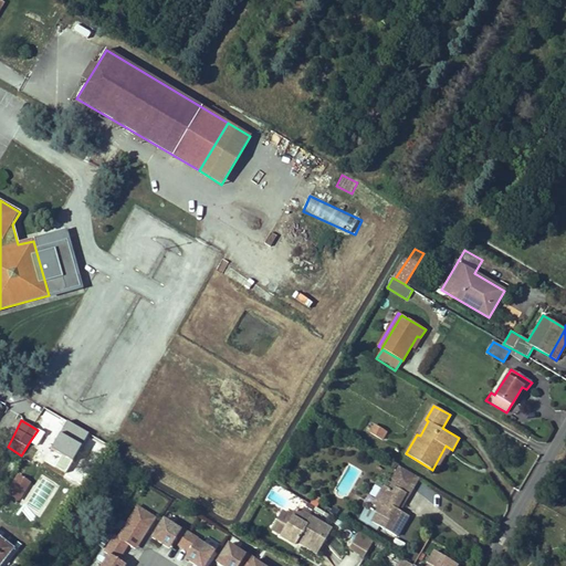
[(375,425),(369,432),(383,440),(387,432),(375,425)]
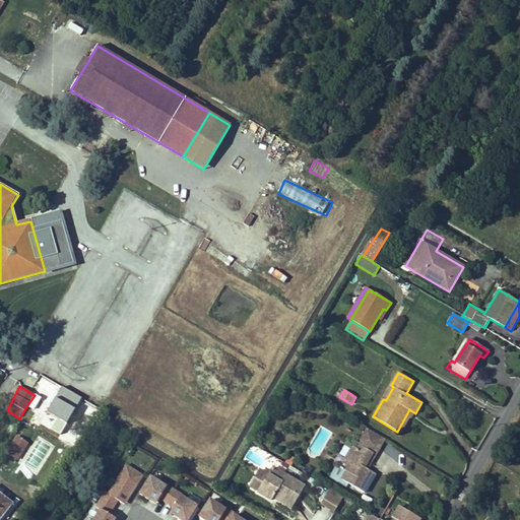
[(35,395),(27,405),(38,411),(45,400),(35,395)]
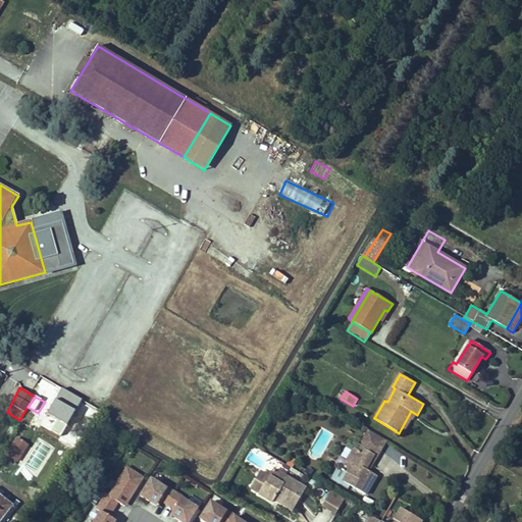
[(354,449),(346,463),(350,466),(347,472),(342,470),(336,468),(330,479),(348,489),(350,486),(366,494),(376,476),(365,470),(373,457),(376,459),(386,440),(369,430),(358,451),(354,449)]
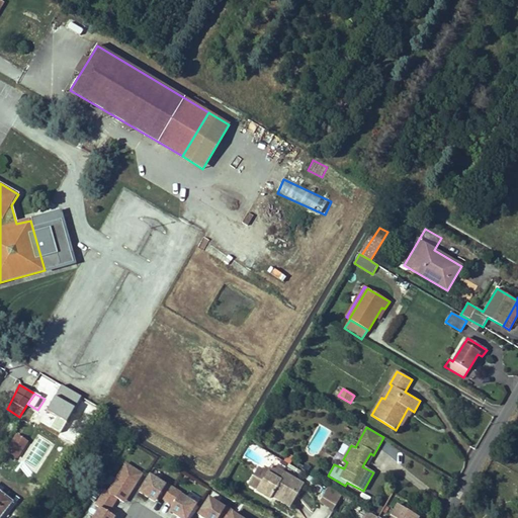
[(20,462),(37,472),(55,443),(37,433),(20,462)]
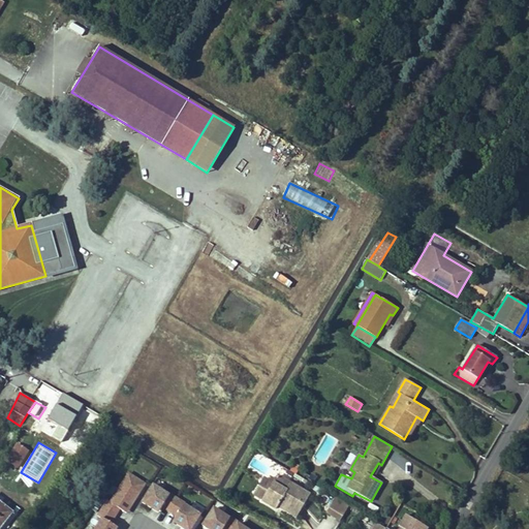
[(17,467),(28,450),(18,444),(6,461),(17,467)]
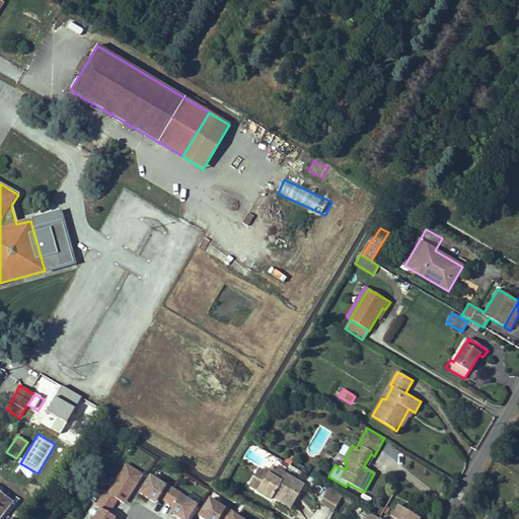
[(382,450),(404,465),(409,458),(387,442),(382,450)]
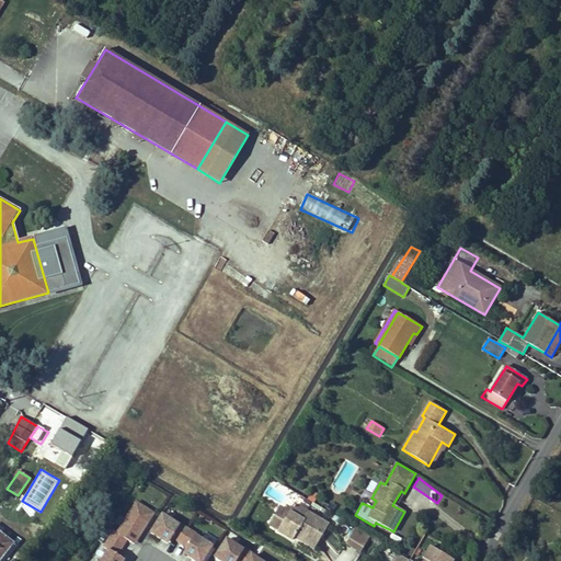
[(328,512),(311,502),(310,505),(327,515),(328,512)]
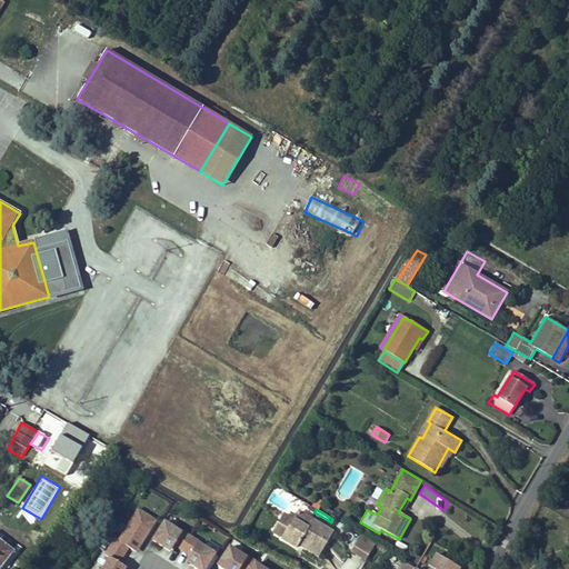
[(123,526),(106,555),(110,558),(102,568),(126,568),(127,568),(120,562),(125,555),(130,547),(137,551),(157,521),(141,510),(129,529),(123,526)]
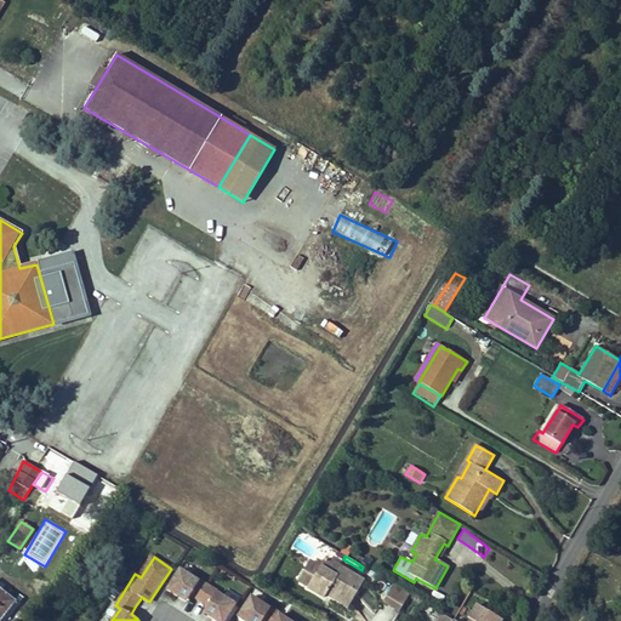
[(324,597),(326,594),(329,590),(352,603),(364,580),(325,557),(323,563),(308,587),(324,597)]
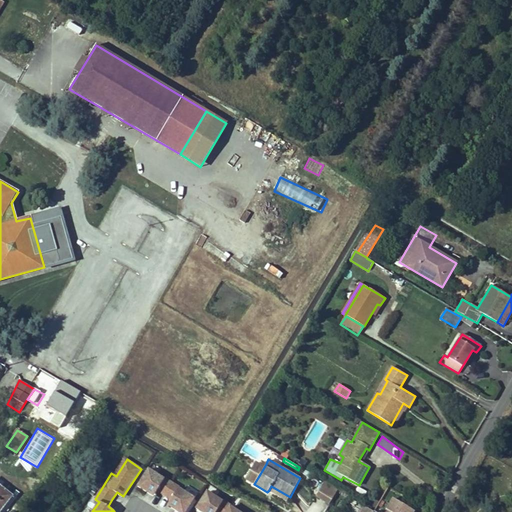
[(261,465),(256,462),(245,479),(254,484),(266,464),(263,462),(261,465)]
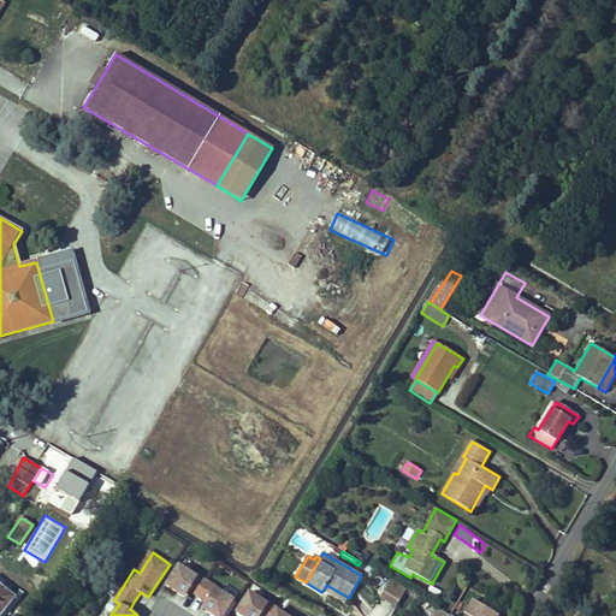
[(166,586),(185,598),(189,592),(206,603),(202,609),(213,615),(223,615),(234,600),(215,588),(217,587),(199,575),(197,578),(179,566),(166,586)]
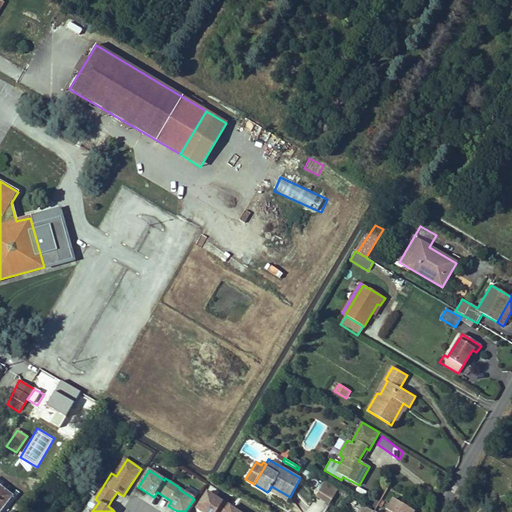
[(337,490),(324,482),(315,496),(329,505),(337,490)]
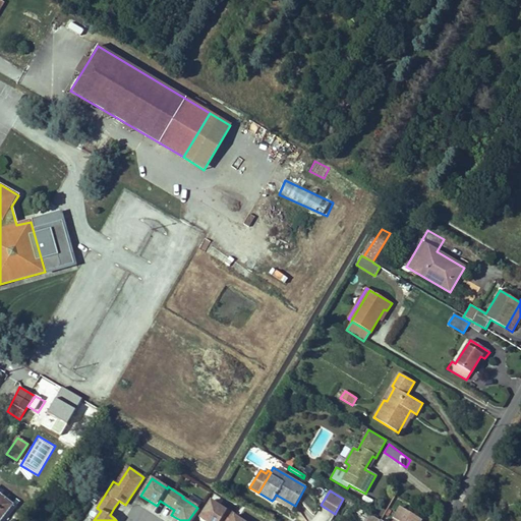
[(276,495),(274,499),(292,510),(295,506),(276,495)]
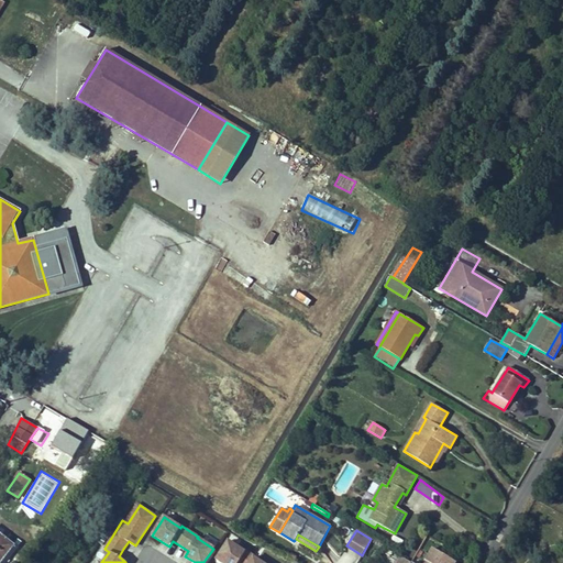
[(0,536),(0,562),(13,545),(0,536)]
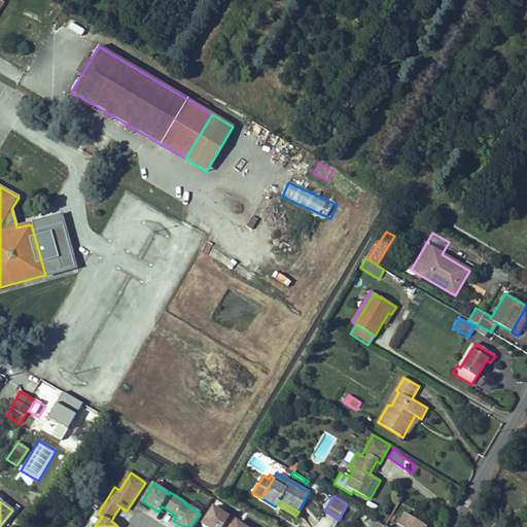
[(233,526),(237,522),(238,520),(230,516),(229,517),(213,506),(202,524),(206,526),(233,526)]
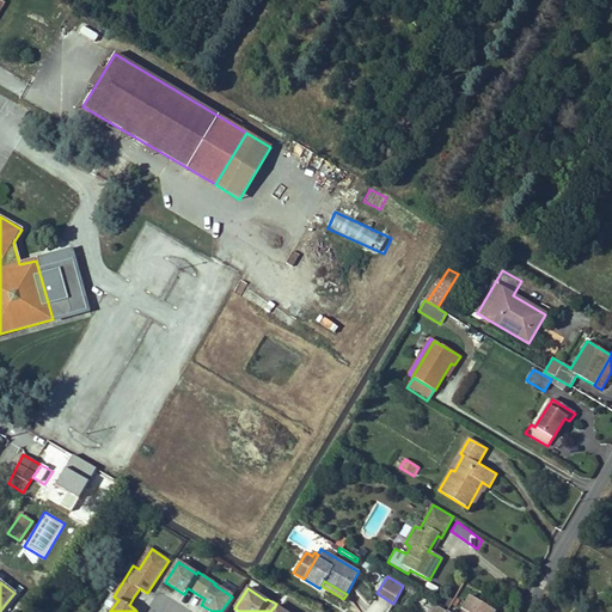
[(471,595),(460,611),(494,611),(495,611),(471,595)]
